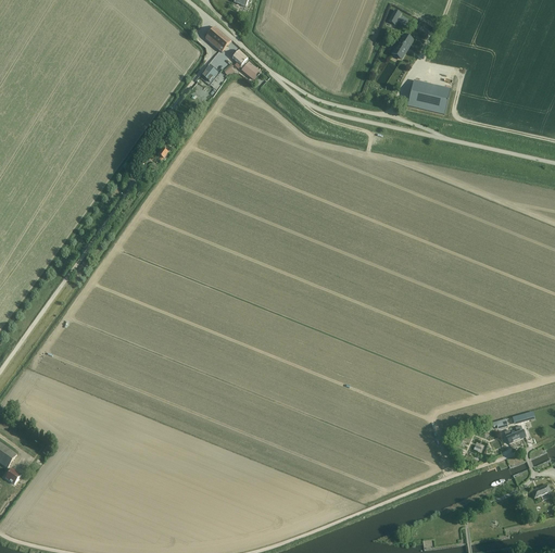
[(394,8),(393,8),(388,19),(388,20),(393,23),(400,11),(394,8)]
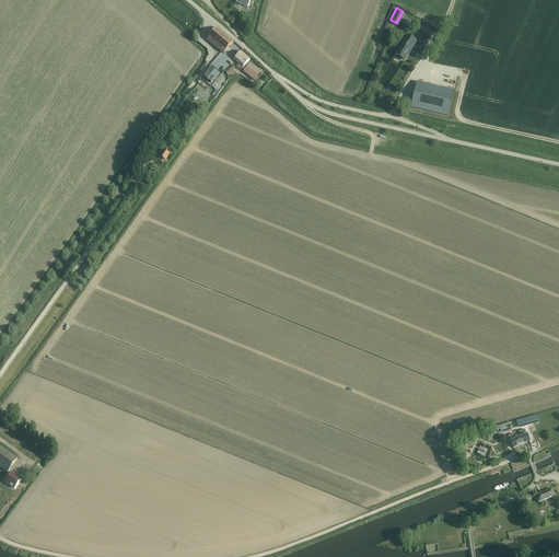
[(216,25),(206,36),(222,50),(232,39),(216,25)]
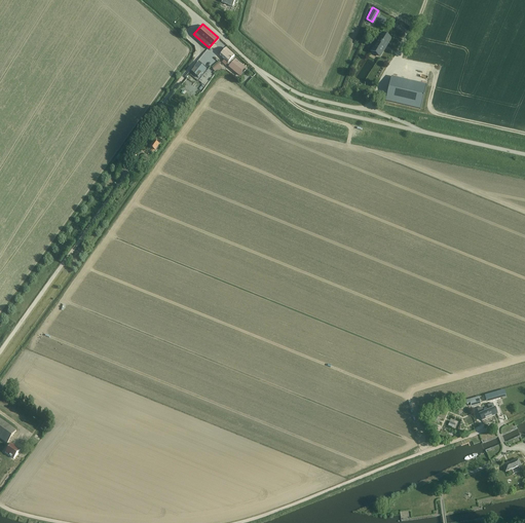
[(390,36),(381,30),(369,49),(379,55),(390,36)]
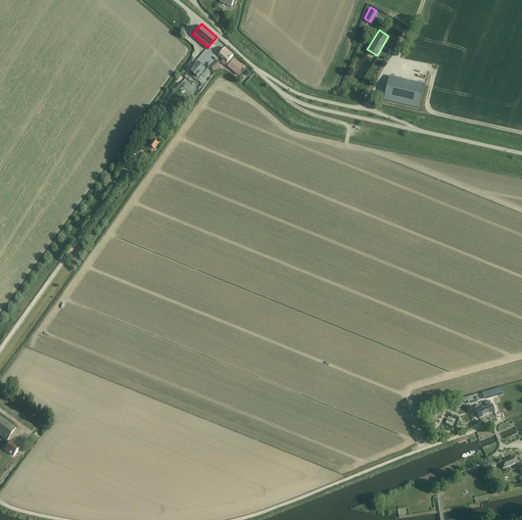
[(225,60),(228,63),(227,64),(237,74),(244,65),(233,56),(232,58),(229,56),(232,53),(224,45),(218,52),(223,56),(220,59),(223,62),(225,60)]
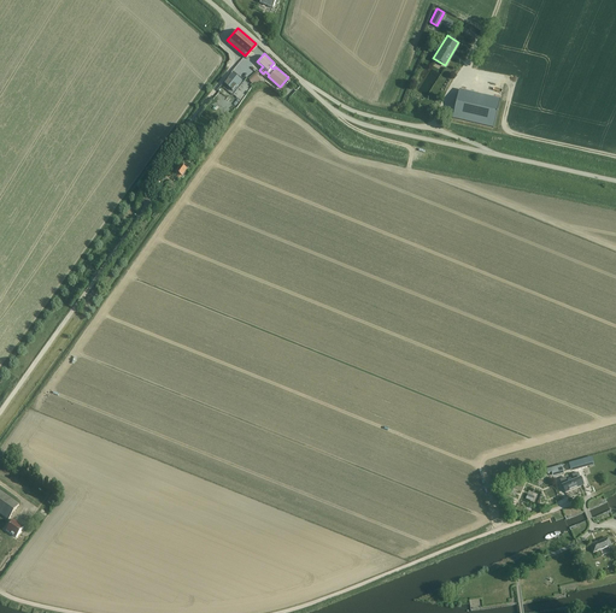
[(232,70),(223,80),(232,88),(240,77),(232,70)]
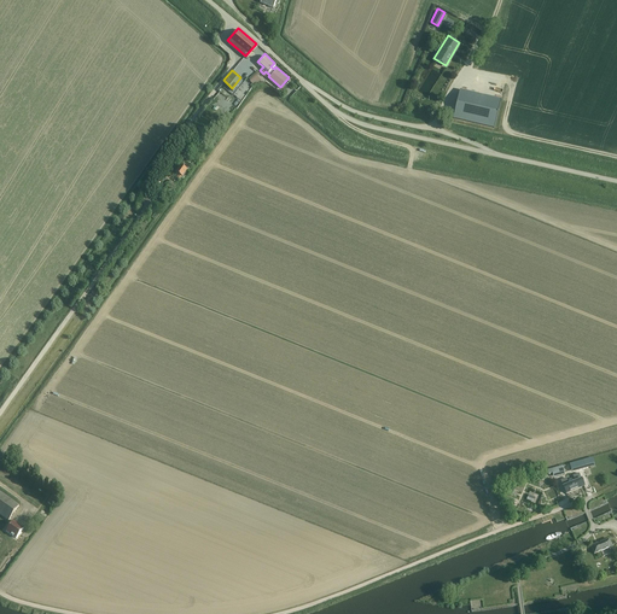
[(246,80),(242,86),(248,91),(252,83),(246,80)]
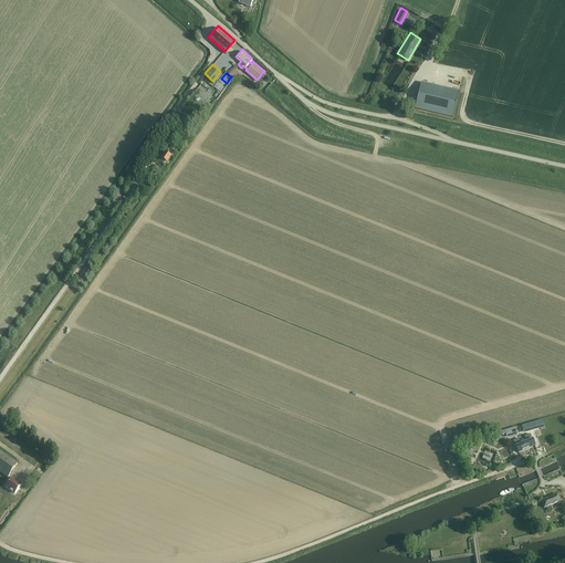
[(458,89),(420,80),(414,106),(451,115),(458,89)]
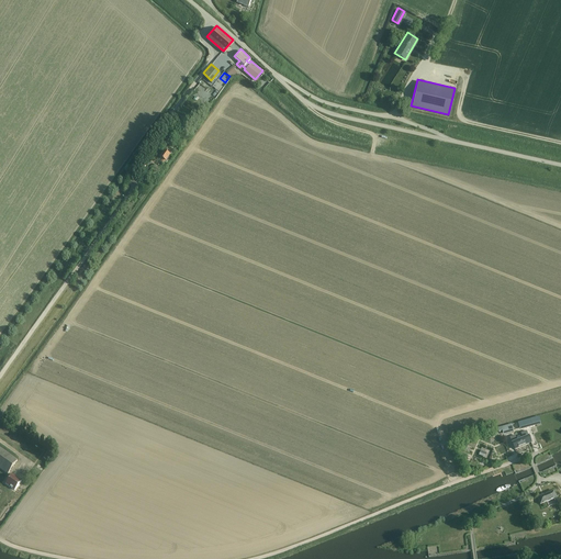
[(166,145),(164,148),(164,147),(158,154),(161,156),(159,159),(161,161),(165,157),(169,152),(171,149),(166,145)]
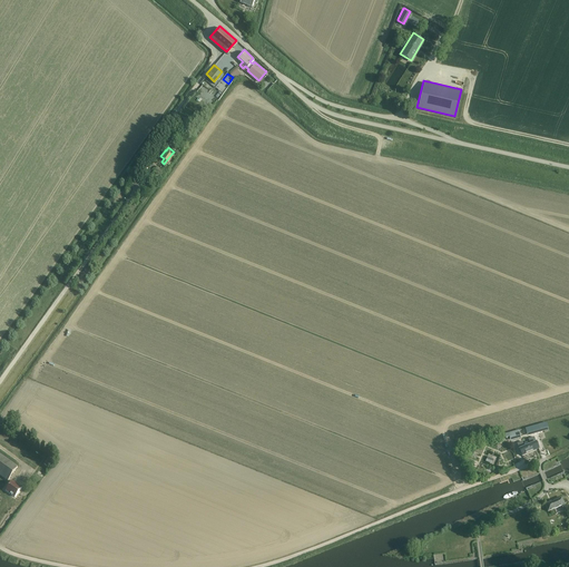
[(545,420),(525,426),(526,431),(547,426),(545,420)]
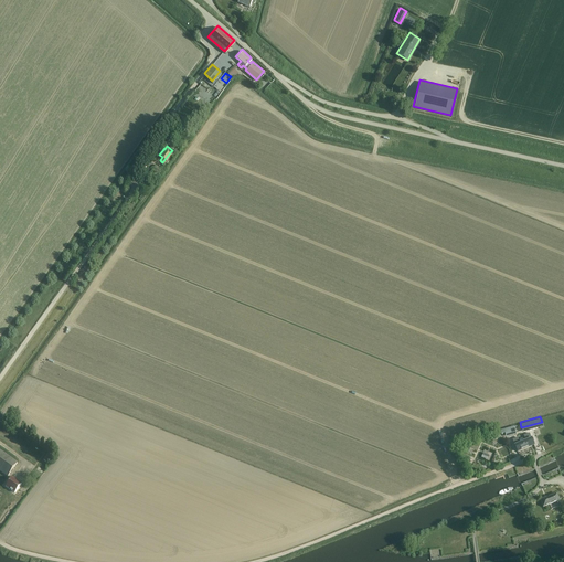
[(503,426),(499,427),(500,433),(504,432),(504,434),(515,432),(514,430),(513,424),(503,426)]
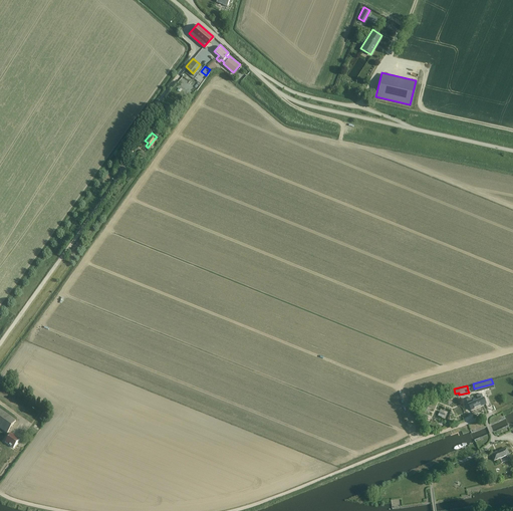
[(465,398),(468,403),(468,404),(470,408),(485,402),(483,397),(482,397),(480,392),(476,394),(478,399),(472,401),(470,396),(465,398)]
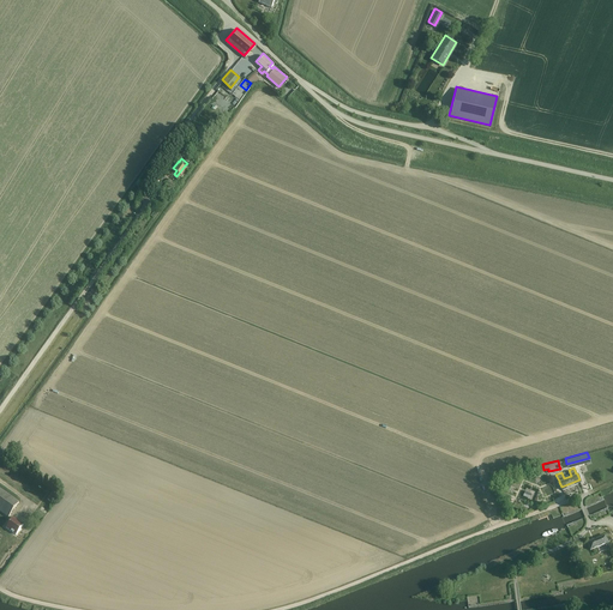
[(528,485),(524,493),(533,496),(536,489),(528,485)]
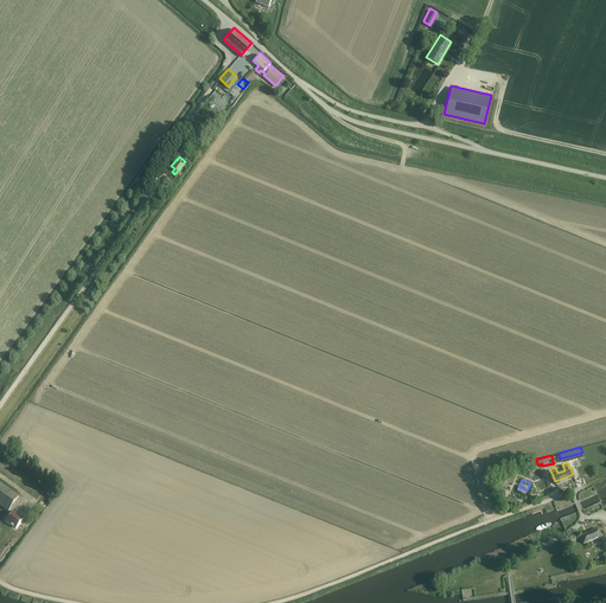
[(0,504),(7,508),(11,504),(18,494),(0,481),(0,504)]
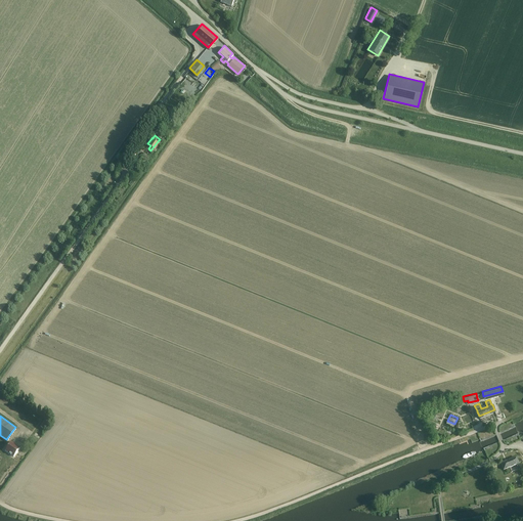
[(39,424),(43,427),(48,420),(44,417),(39,424)]
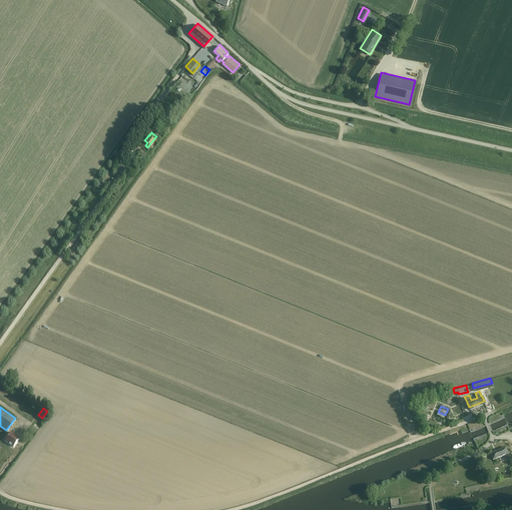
[(12,445),(15,441),(18,437),(10,431),(4,439),(12,445)]
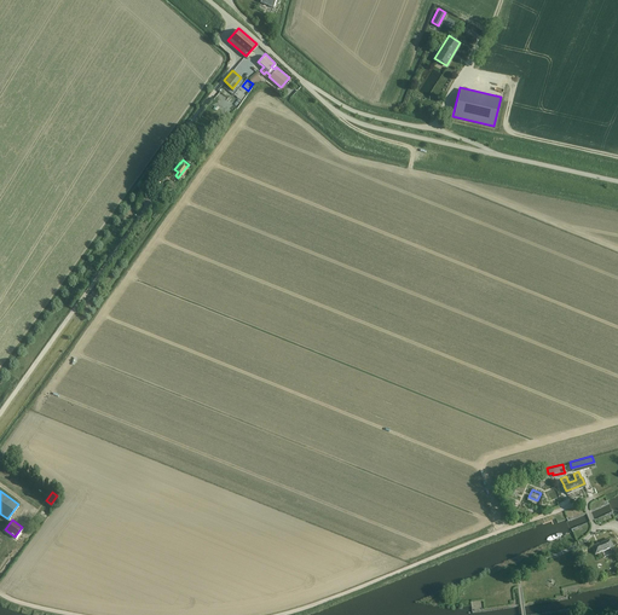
[(612,544),(611,543),(608,537),(591,544),(594,552),(612,544)]
